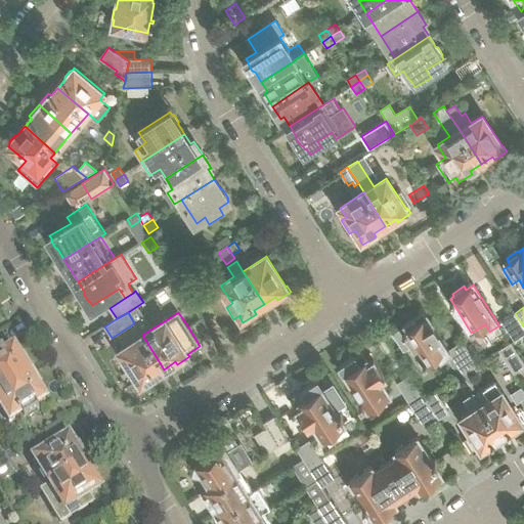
[(523,335),(523,326),(515,313),(515,312),(501,320),(515,341),(523,335)]
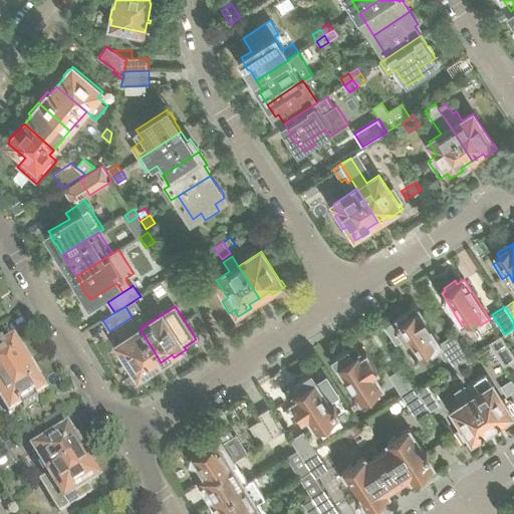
[(441,343),(419,309),(411,315),(408,311),(397,318),(399,321),(395,323),(388,328),(397,343),(405,338),(415,353),(416,355),(429,348),(431,352),(440,346),(442,349),(439,352),(451,369),(469,358),(454,334),(441,343)]
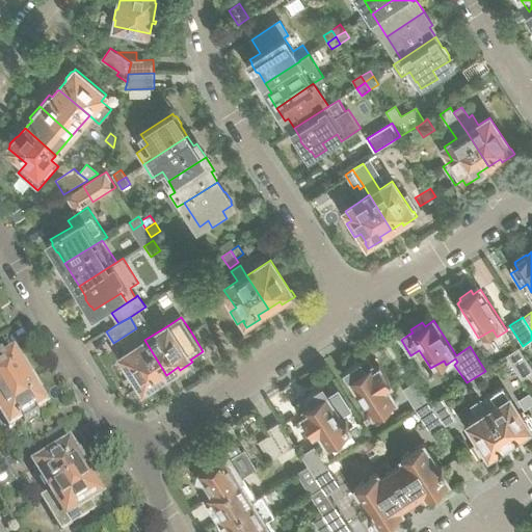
[(166,375),(144,340),(122,355),(141,388),(140,388),(144,394),(157,384),(155,382),(166,375)]
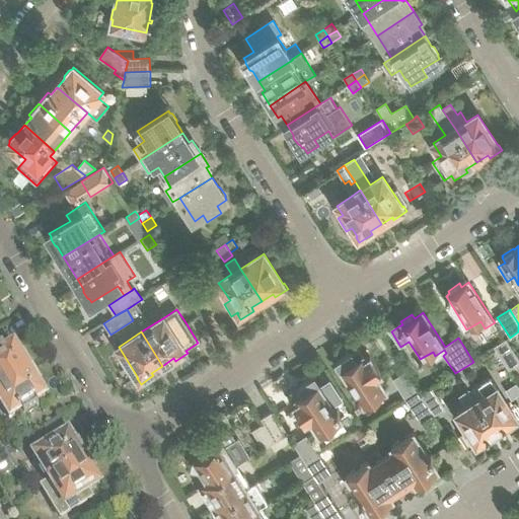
[(518,364),(518,358),(507,340),(507,339),(494,347),(509,370),(518,364)]
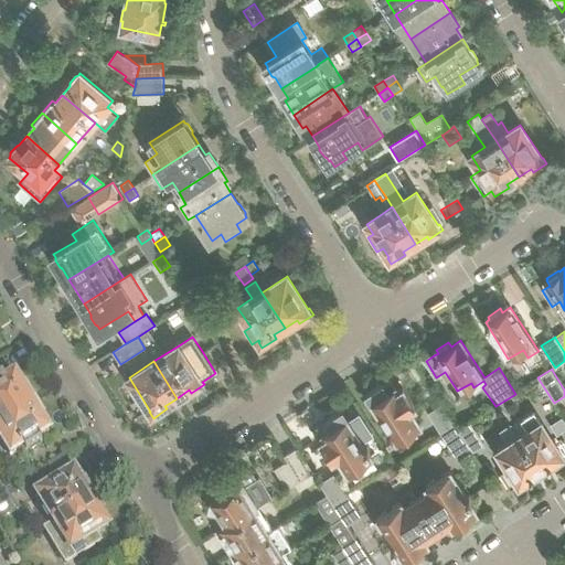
[(0,425),(34,404),(25,390),(23,392),(16,379),(6,385),(2,381),(0,381),(0,425)]
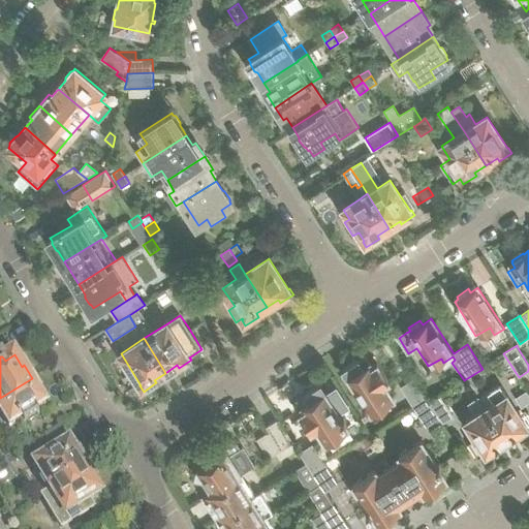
[(394,398),(384,383),(389,380),(377,363),(373,366),(366,354),(343,369),(365,403),(363,404),(365,408),(368,406),(372,412),(394,398)]
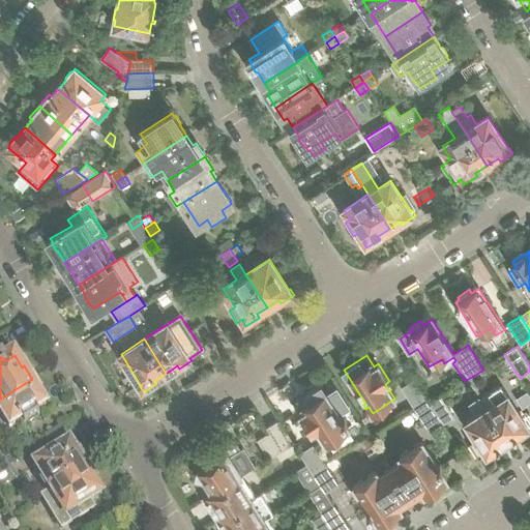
[(46,407),(38,394),(41,393),(32,379),(0,399),(0,407),(4,415),(1,417),(8,431),(23,421),(26,425),(39,416),(36,412),(46,407)]
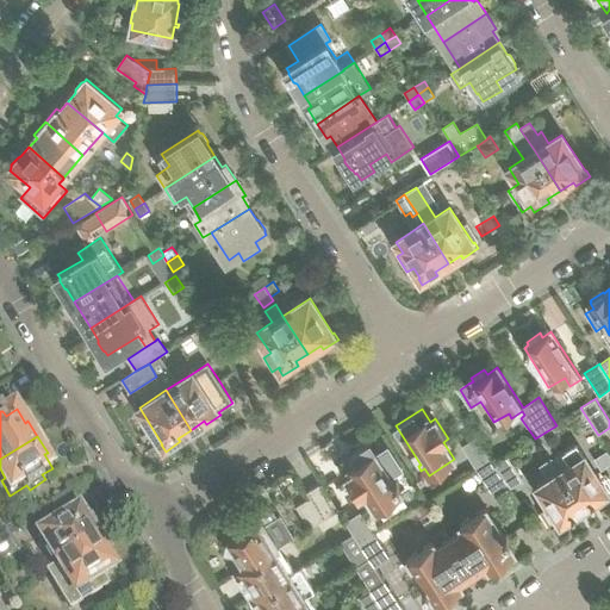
[(492,459),(478,437),(477,437),(464,446),(478,467),(492,459)]
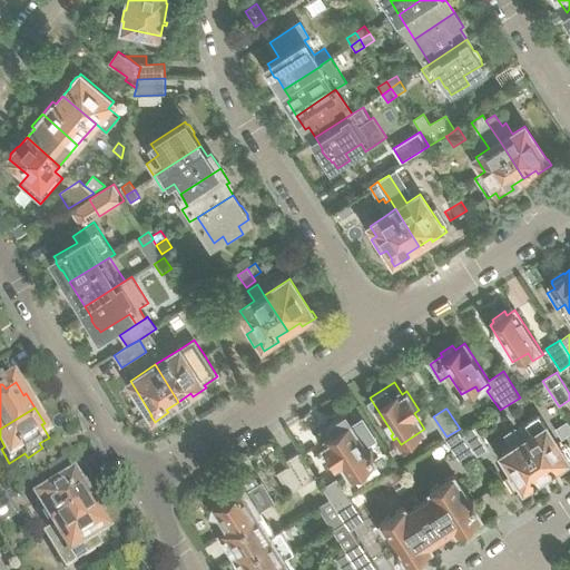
[(369,450),(345,414),(321,430),(328,442),(323,445),(336,464),(341,461),(351,477),(375,461),(371,454),(374,452),(371,449),(369,450)]
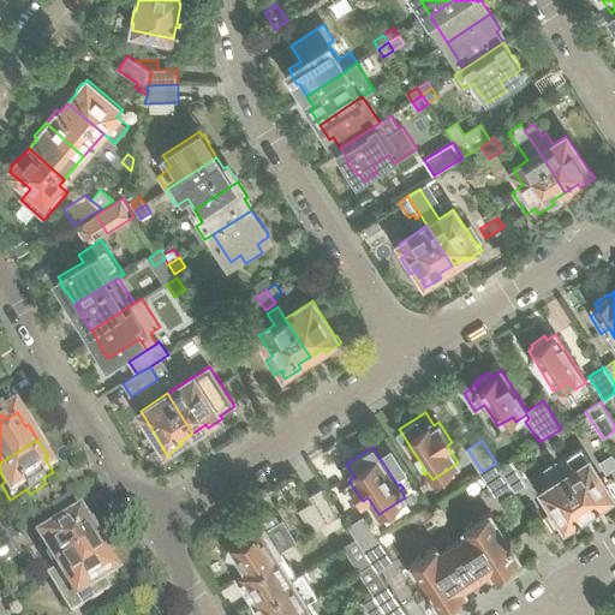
[(613,496),(581,448),(561,461),(567,470),(562,472),(587,513),(613,496)]
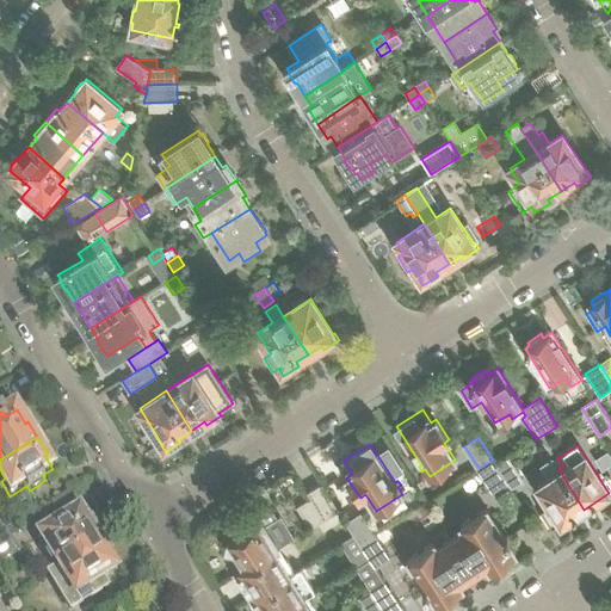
[(524,481),(508,457),(497,466),(506,481),(512,488),(524,481)]
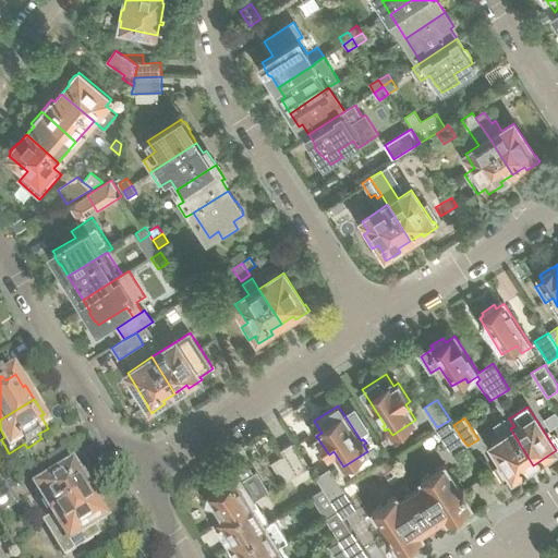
[(533,465),(510,428),(514,426),(509,419),(494,427),(501,438),(492,445),(501,462),(495,466),(505,483),(512,477),(512,478),(533,465)]
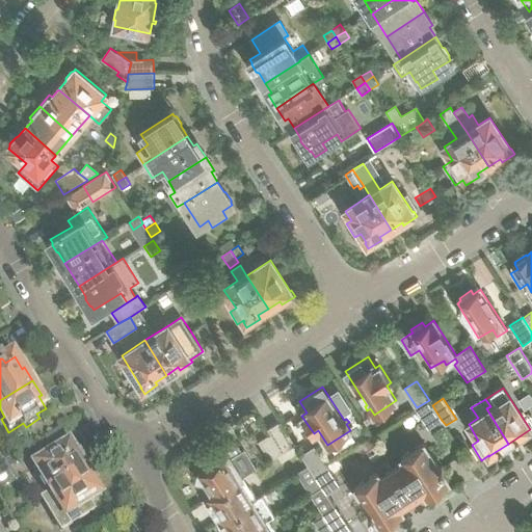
[(441,419),(432,405),(429,400),(417,407),(429,427),(441,420),(441,419)]
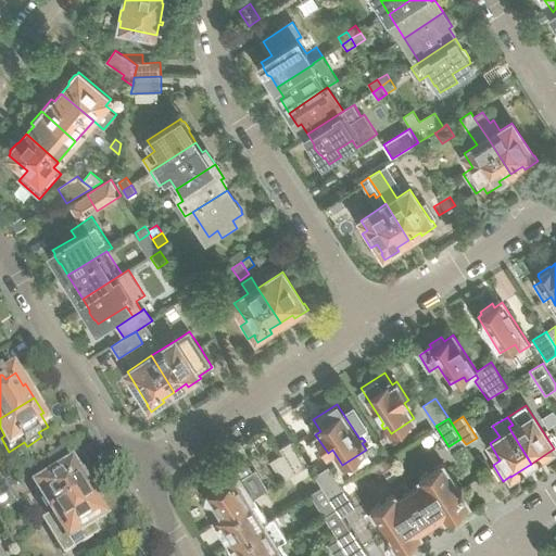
[(308,466),(293,442),(280,450),(283,454),(295,474),(308,466)]
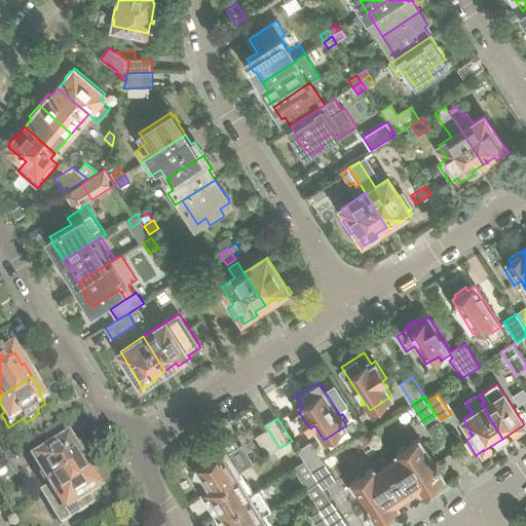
[(279,448),(268,429),(258,437),(269,455),(279,448)]
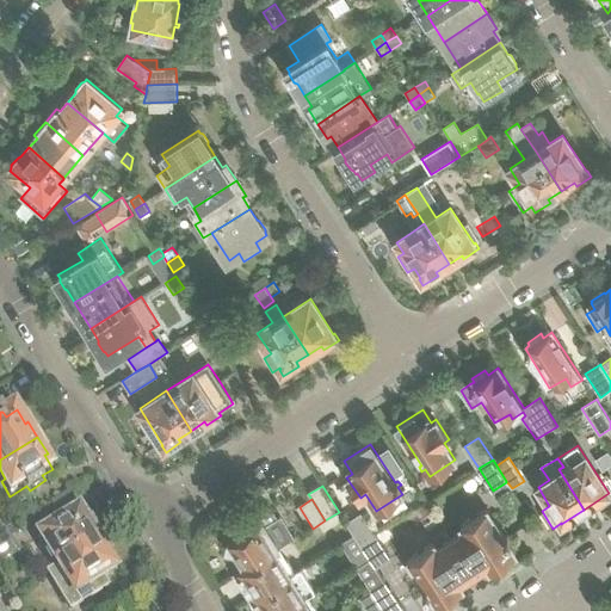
[(281,549),(267,529),(279,522),(271,506),(229,532),(233,538),(228,542),(226,550),(235,553),(245,568),(278,550),(281,549)]
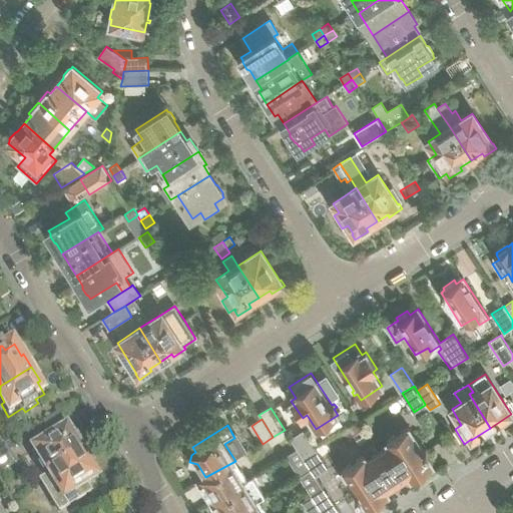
[(433,464),(426,454),(429,452),(426,448),(424,450),(409,427),(383,444),(386,448),(379,453),(397,482),(408,475),(411,479),(415,476),(420,477),(428,473),(429,467),(433,464)]
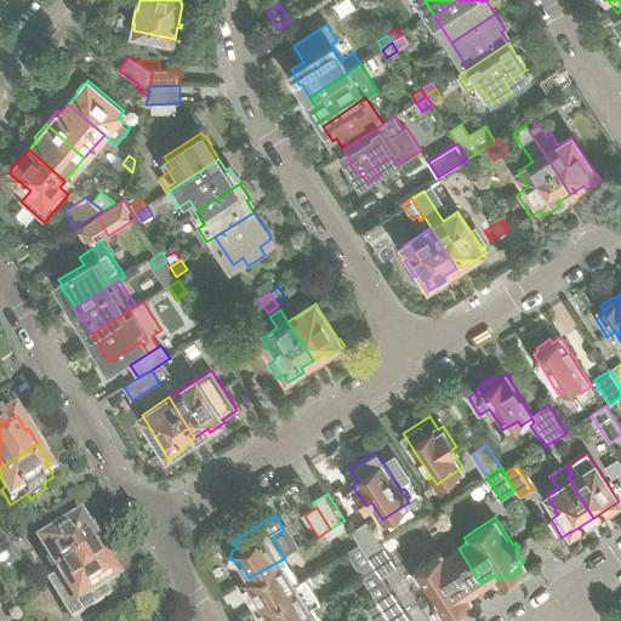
[(104,550),(93,534),(90,535),(81,522),(39,548),(47,560),(51,558),(62,575),(104,550)]
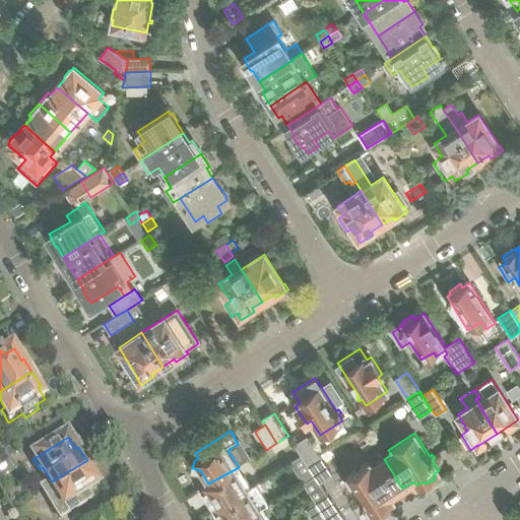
[(319,456),(307,438),(296,445),(295,446),(307,464),(319,456)]
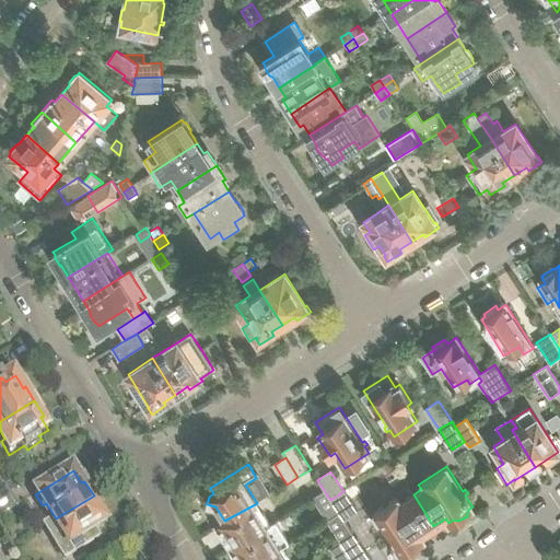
[(0,517),(19,506),(10,492),(10,493),(6,487),(0,489),(0,517)]
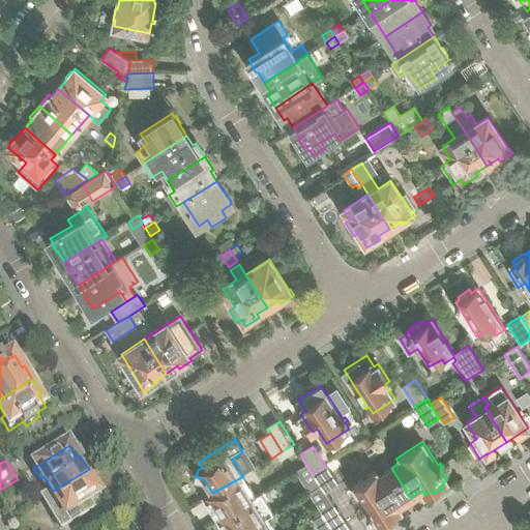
[(337,483),(325,465),(313,473),(318,480),(321,486),(324,492),(325,491),(325,492),(337,483)]
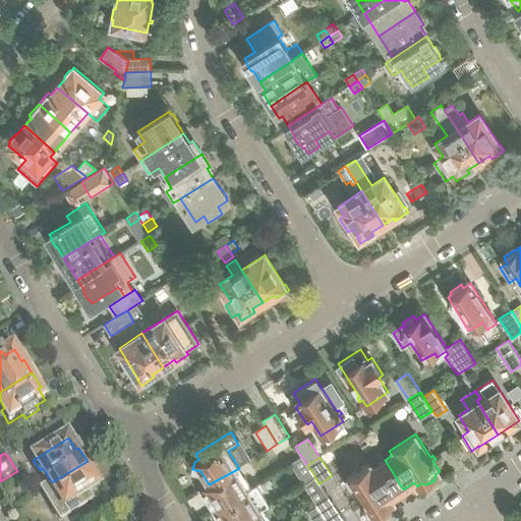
[(403,489),(385,460),(372,467),(369,463),(348,477),(362,501),(360,503),(362,507),(365,505),(372,516),(377,513),(382,514),(389,509),(390,504),(394,501),(392,497),(403,489)]
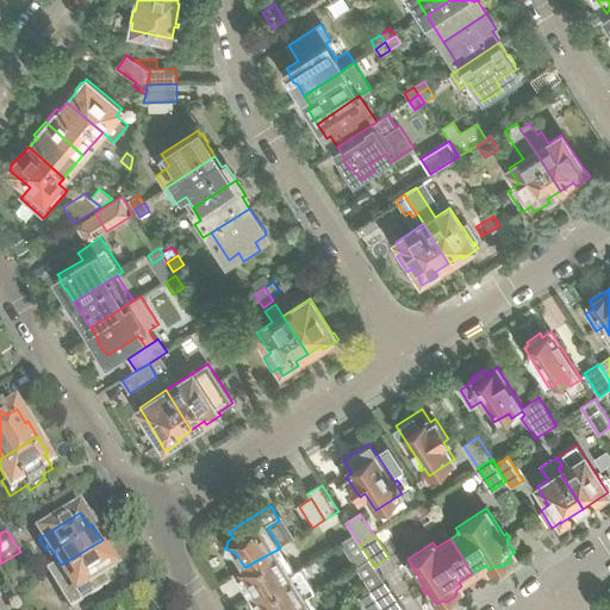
[(117,572),(109,558),(112,555),(103,540),(61,565),(54,570),(62,585),(70,580),(72,582),(67,584),(75,597),(86,591),(89,597),(107,585),(104,579),(117,572)]
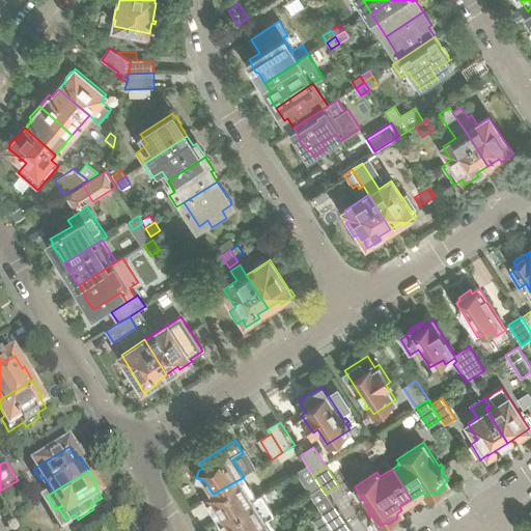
[(254,499),(254,498),(242,478),(213,494),(206,498),(207,500),(205,502),(213,512),(215,511),(220,520),(254,499)]
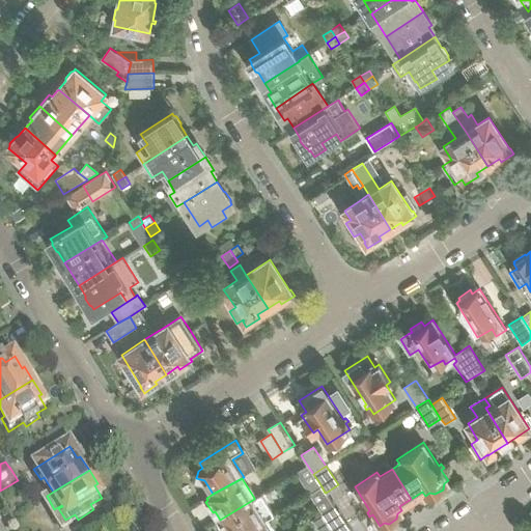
[(318,481),(307,488),(310,494),(322,486),(318,481)]
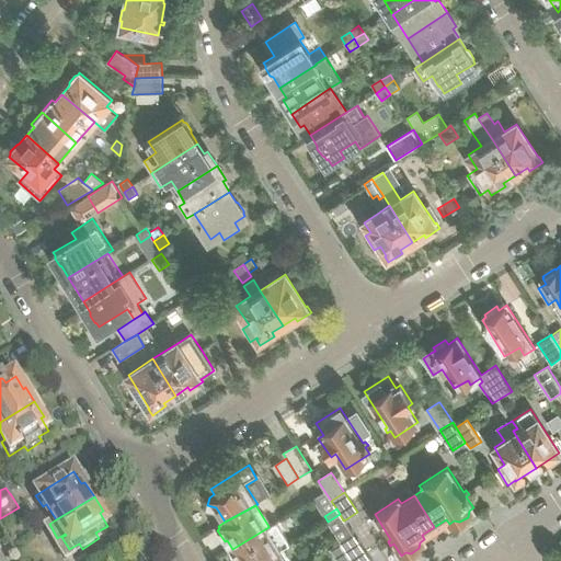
[(328,522),(342,544),(354,536),(343,521),(340,514),(328,522)]
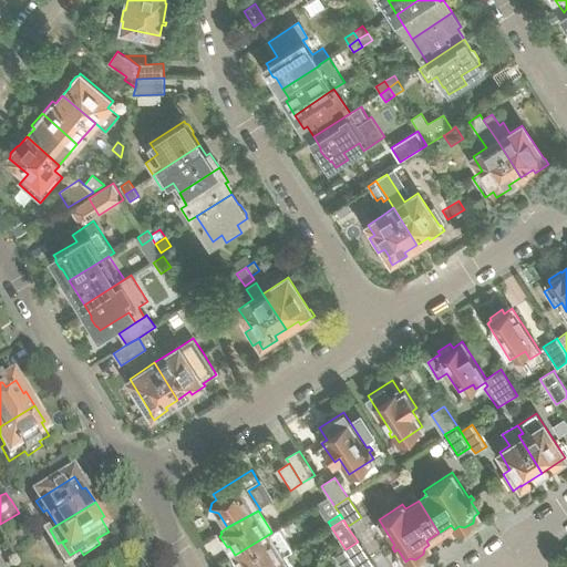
[(264,566),(285,555),(294,549),(279,527),(271,532),(271,533),(235,555),(236,557),(234,558),(238,566),(264,566)]
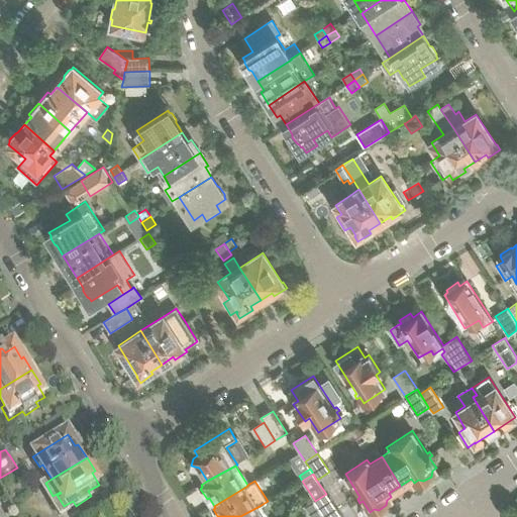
[(326,494),(315,501),(324,516),(336,516),(340,515),(326,494)]
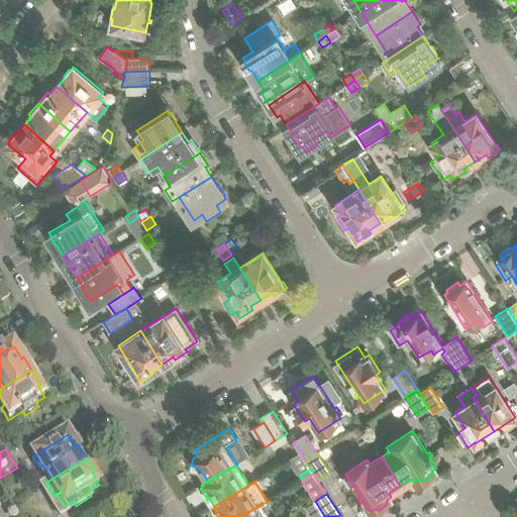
[(130,516),(140,516),(145,515),(134,499),(123,506),(130,516)]
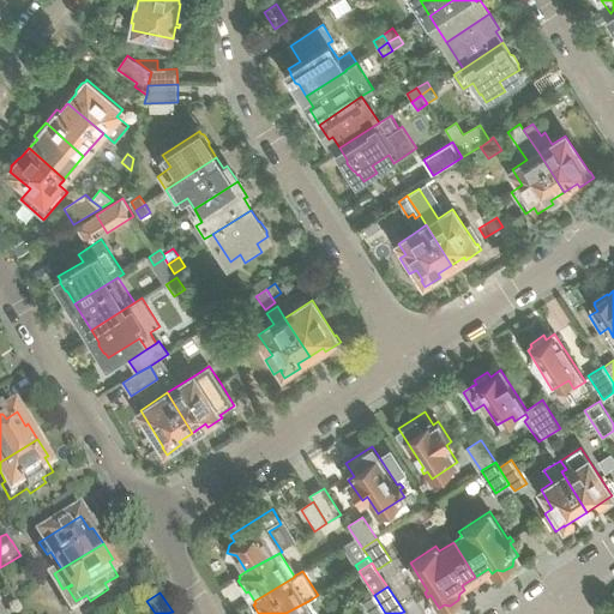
[(385,613),(374,595),(360,602),(367,613),(385,613)]
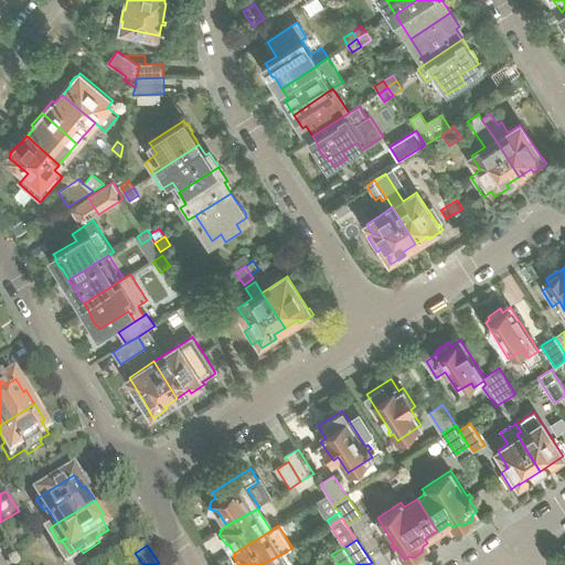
[(290,564),(284,553),(263,564),(290,564)]
